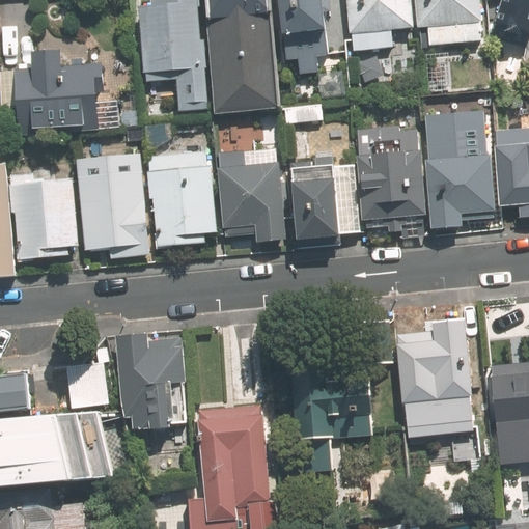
[(176,108),(210,106),(201,0),(139,0),(146,84),(174,82),(176,108)]
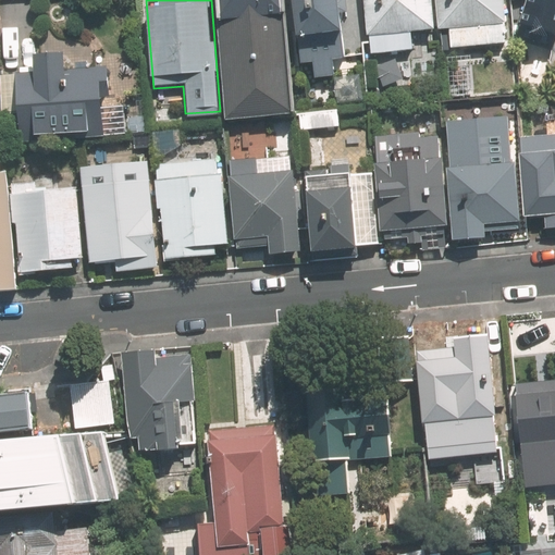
[(217,0),(225,122),(288,118),(280,0),(217,0)]
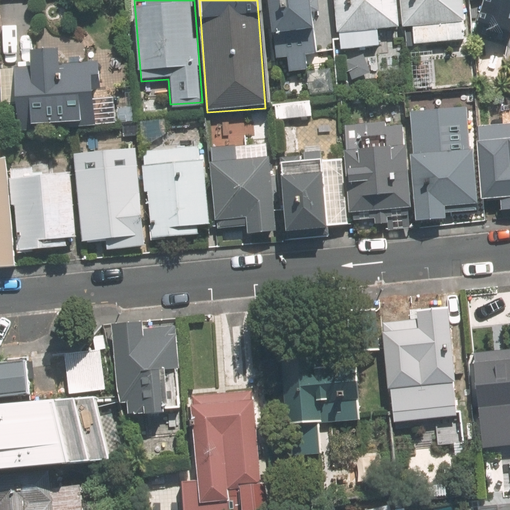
[(290,72),(307,70),(305,53),(318,52),(311,0),(263,0),(270,58),(288,55),(290,72)]
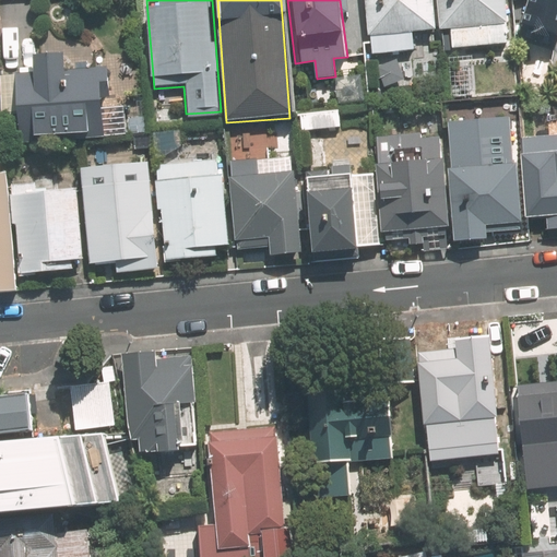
[(363,0),(365,36),(370,36),(371,54),(418,51),(417,32),(436,31),(434,0),(363,0)]
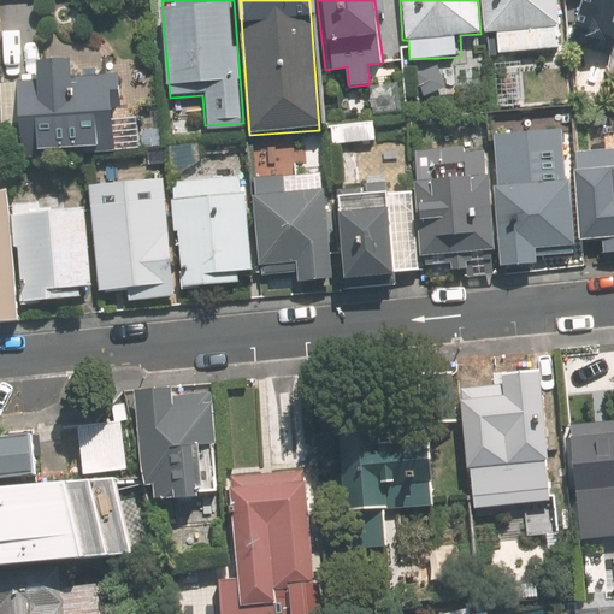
[(560,48),(558,0),(478,0),(480,34),(494,33),(494,51),(560,48)]
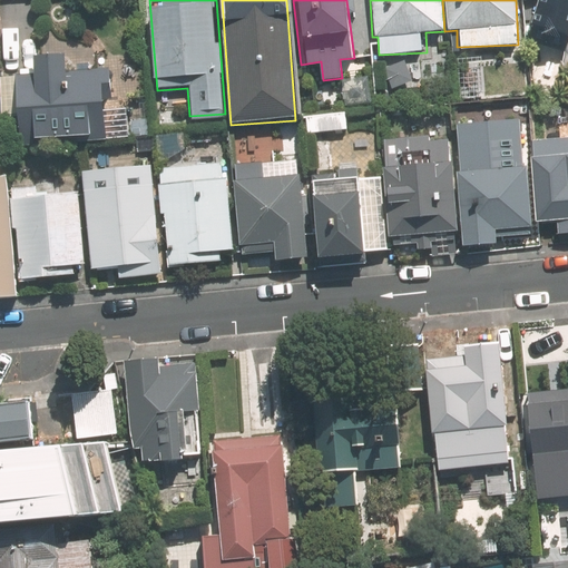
[(535,0),(528,25),(530,26),(527,37),(561,48),(566,36),(567,36),(567,0),(535,0)]
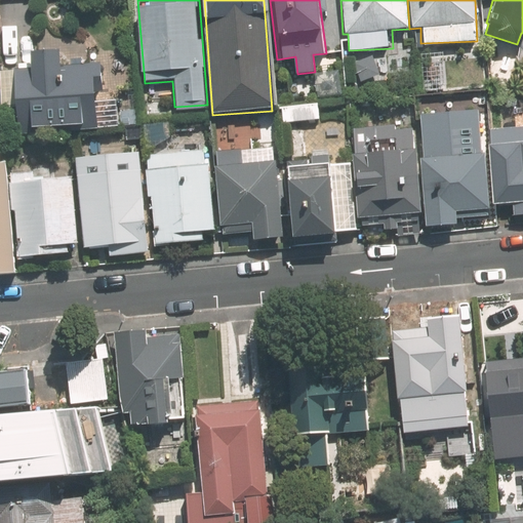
[(31,66),(8,68),(12,131),(97,125),(93,62),(68,64),(67,46),(30,49),(31,66)]
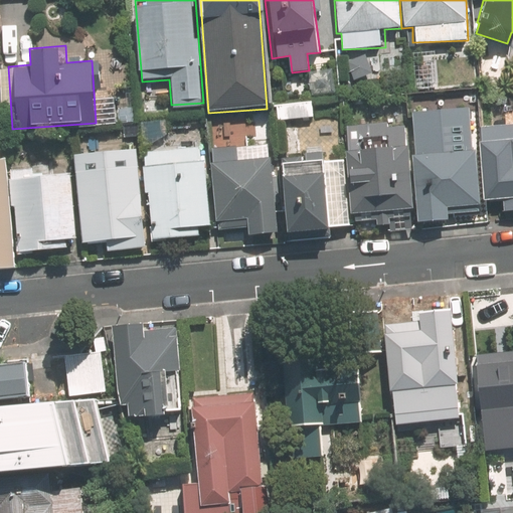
[(275,103),(277,120),(313,117),(311,100),(275,103)]
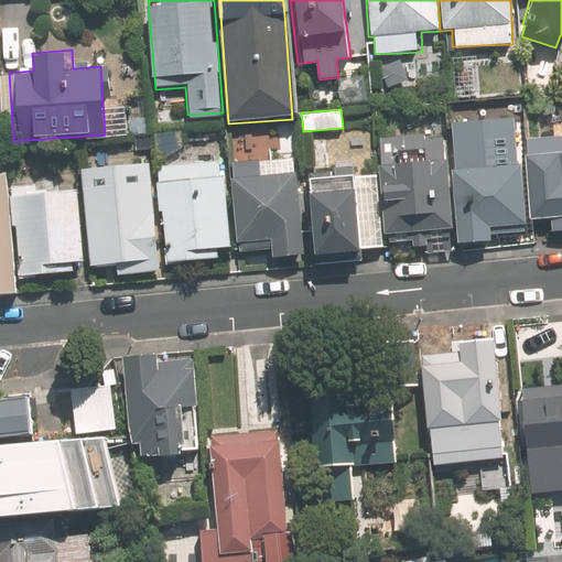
[(490,226),(521,226),(520,165),(484,166),(483,119),(450,120),(452,242),(490,241),(490,226)]
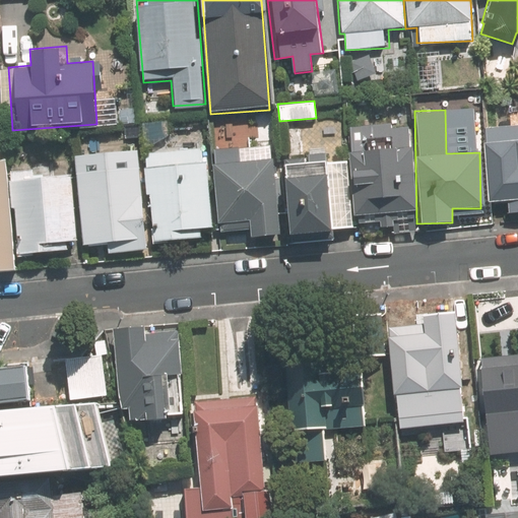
[(407,120),(351,123),(357,215),(412,212),(407,120)]
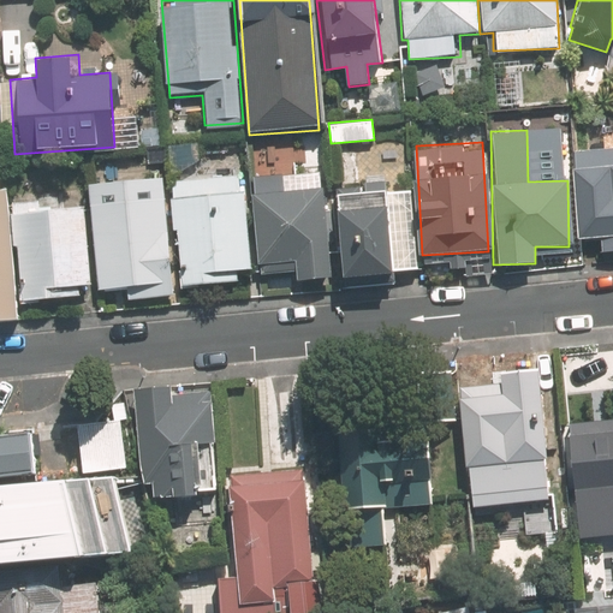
[(612,144),(573,148),(575,167),(572,167),(577,236),(600,234),(601,249),(612,248),(612,144)]
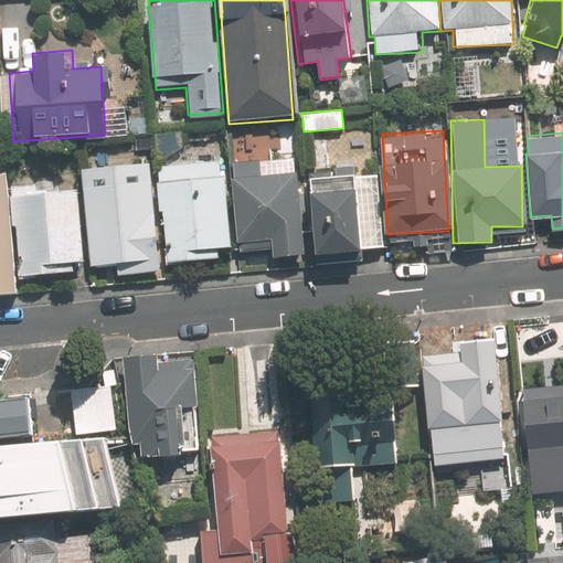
[(263,158),(232,159),(234,251),(272,250),(272,257),(300,256),(297,171),(264,172),(263,158)]
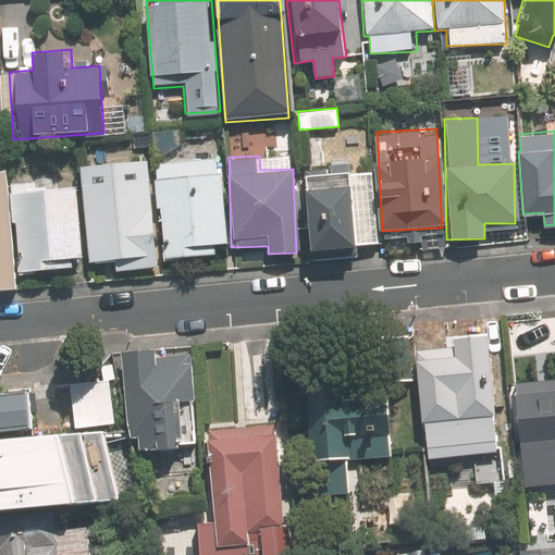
[(221,160),(153,163),(159,257),(226,253),(221,160)]
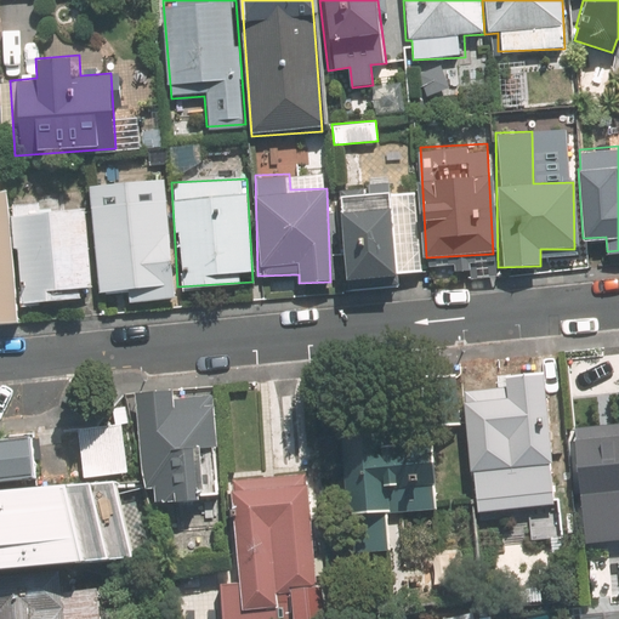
[(0,319),(17,318),(6,189),(0,189),(0,319)]
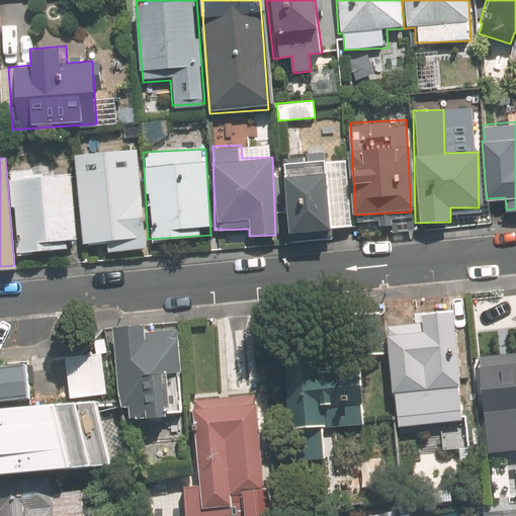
[(138,161),(77,163),(80,242),(141,239),(138,161)]
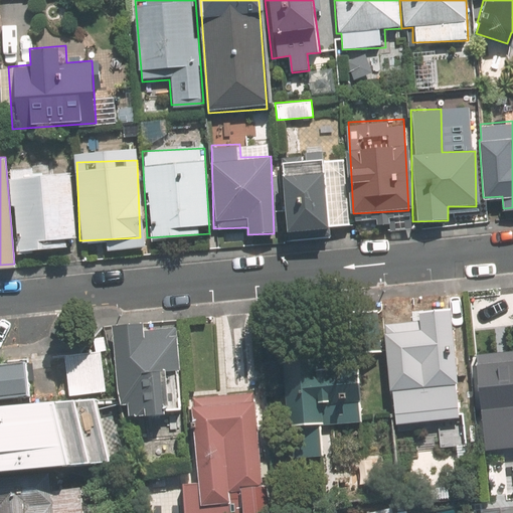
[(10,168),(19,248),(64,243),(63,237),(76,236),(69,171),(34,174),(33,166),(10,168)]
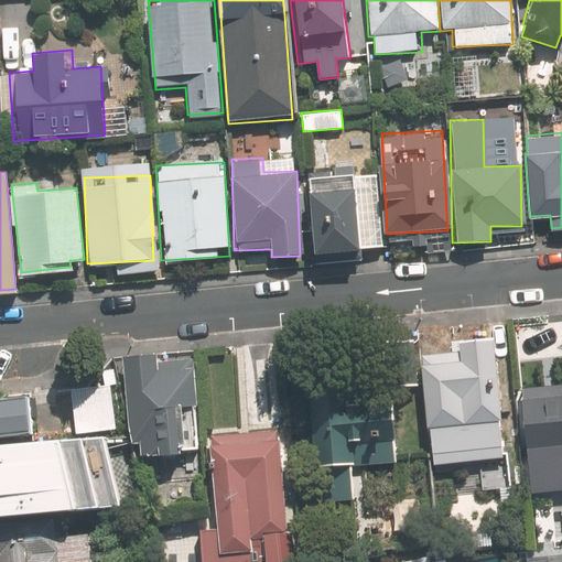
[(352,182),(310,183),(313,249),(355,247),(352,182)]
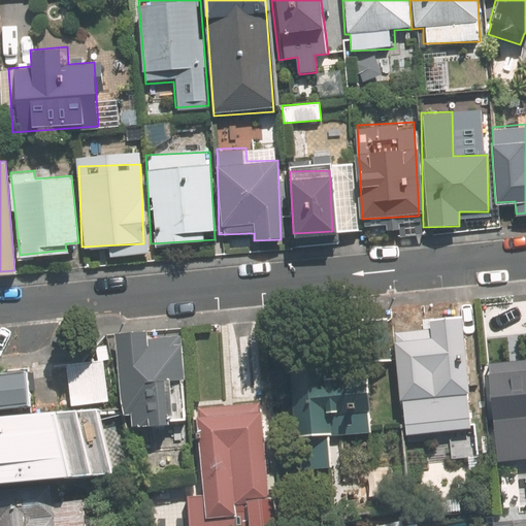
[(470,428),(461,315),(430,318),(431,334),(393,337),(398,397),(402,397),(405,434),(470,428)]
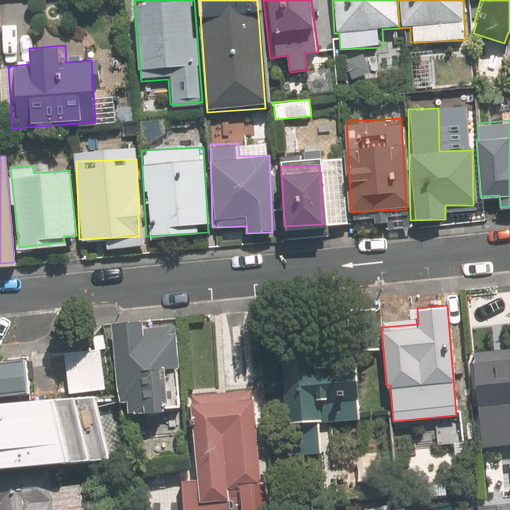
[(371,311),(275,320),(288,452),(322,449),(319,419),(359,415),(353,353),(374,351),(371,311)]
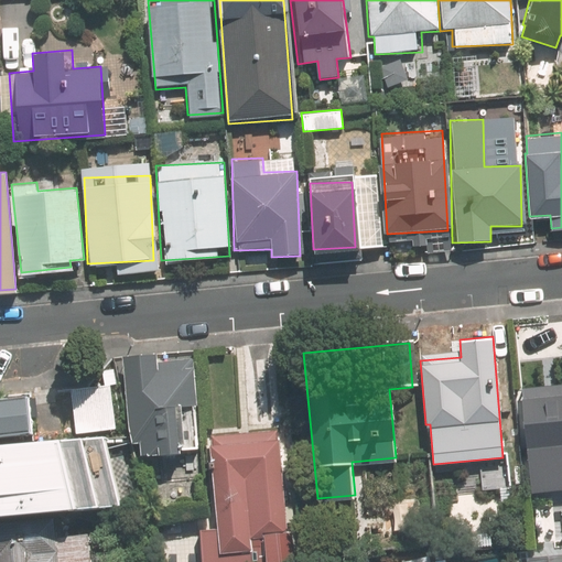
[(132,449),(205,444),(198,352),(126,356),(132,449)]
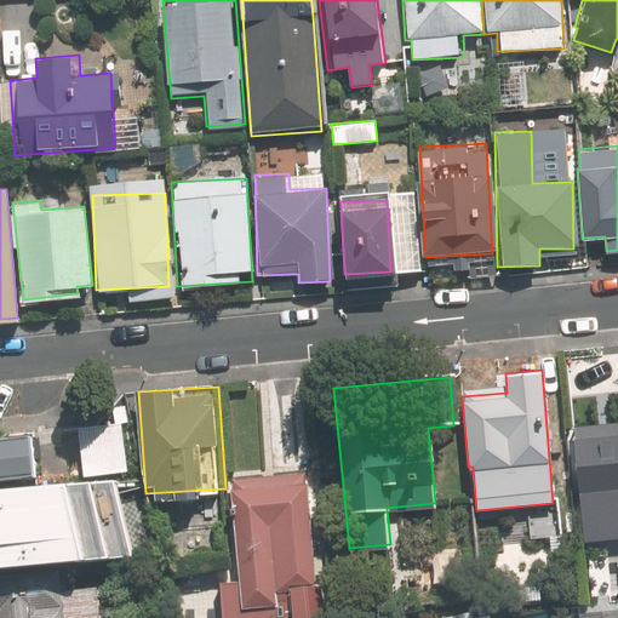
[(589,531),(617,527),(617,416),(570,421),(579,521),(588,520),(589,531)]
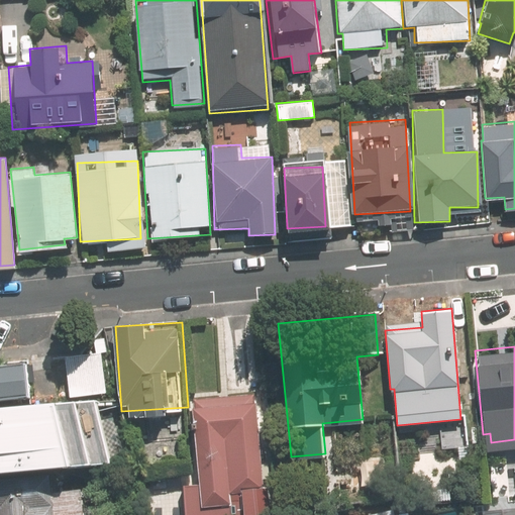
[(0,398),(27,396),(23,363),(0,365),(0,398)]
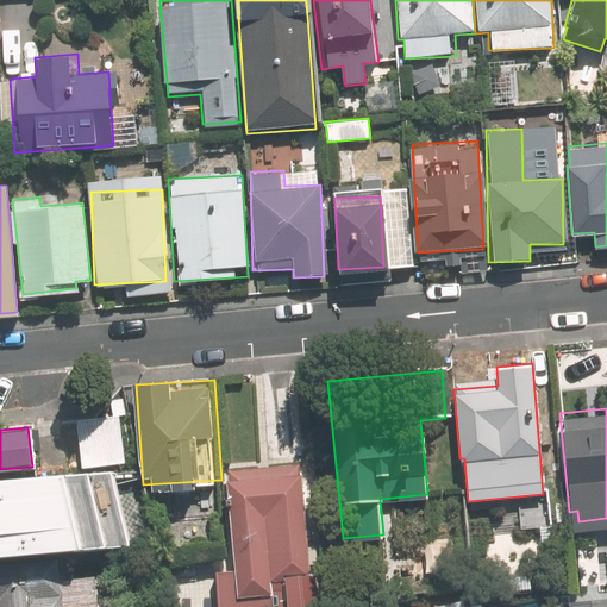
[(300,606),(312,606),(305,460),(230,463),(235,570),(218,571),(219,596),(219,606),(279,606),(279,584),(286,584),(286,606),(300,606)]
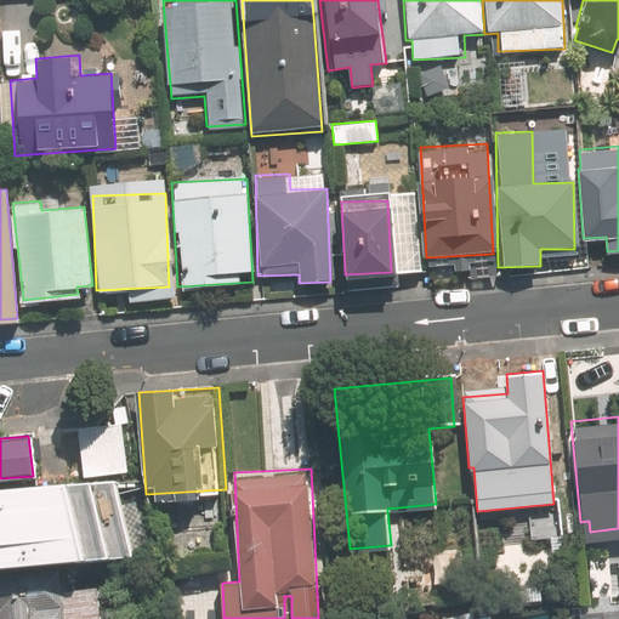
[(97,482),(0,493),(0,566),(104,555),(97,482)]
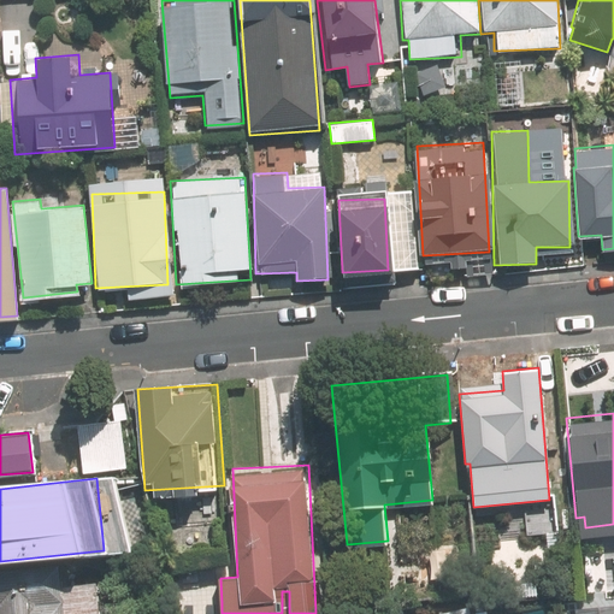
[(447,576),(446,539),(420,541),(421,577),(447,576)]
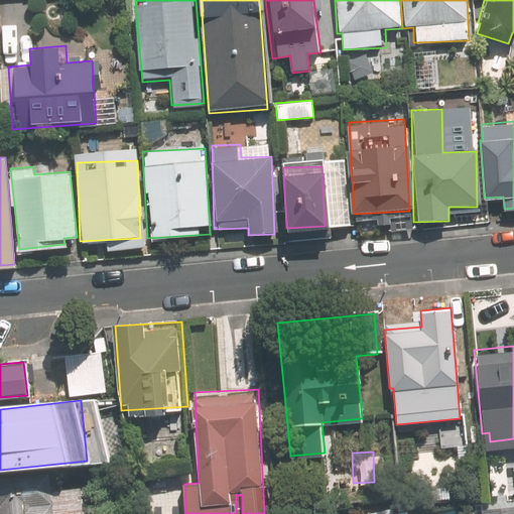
[(49,471),(0,475),(0,513),(85,513),(82,486),(51,489),(49,471)]
